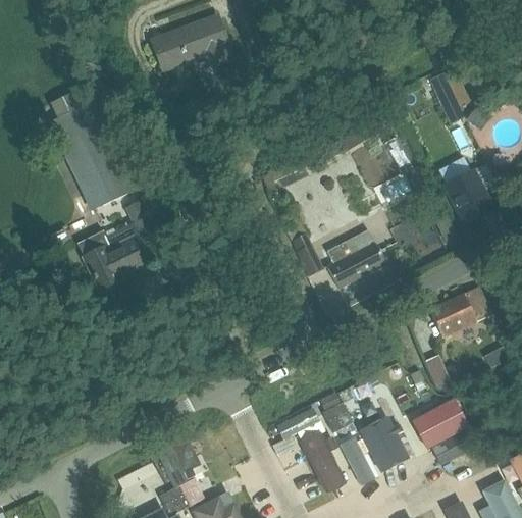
[(186,60),(200,55),(204,65),(230,56),(226,45),(228,44),(217,15),(152,40),(158,55),(164,68),(186,60)]
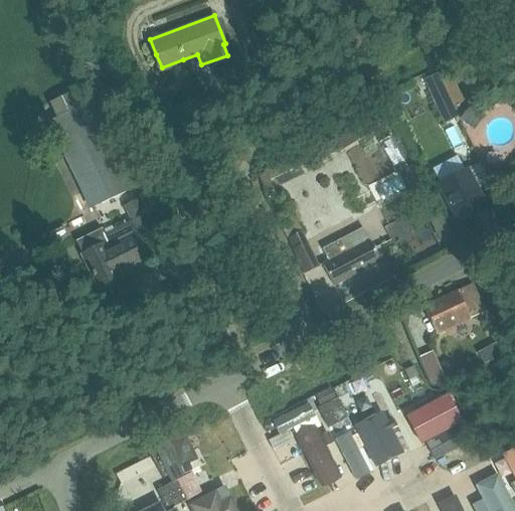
[(455,78),(457,77),(450,65),(438,72),(453,104),(464,98),(455,78)]
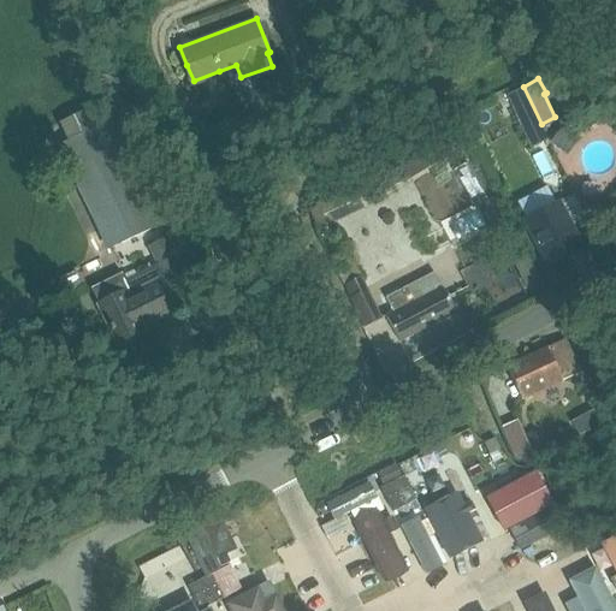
[(542,124),(523,87),(505,96),(532,146),(548,136),(542,124)]
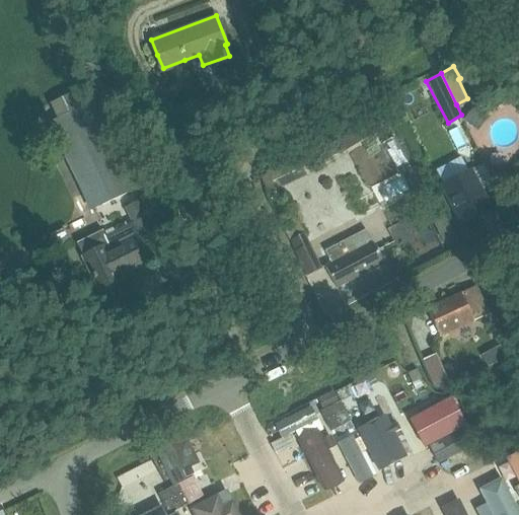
[(58,119),(86,104),(90,102),(82,85),(50,100),(58,119)]
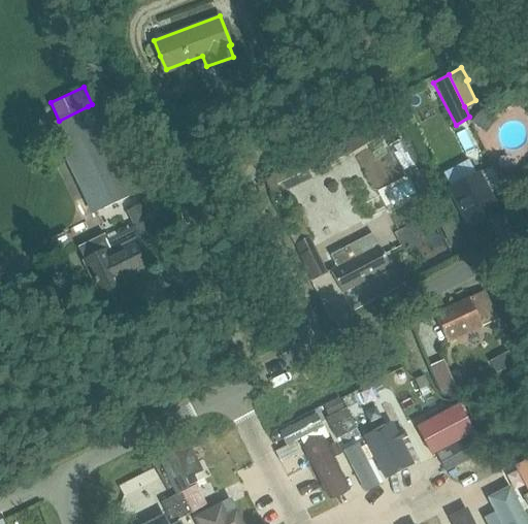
[(59,121),(55,123),(97,210),(129,195),(88,106),(59,121)]
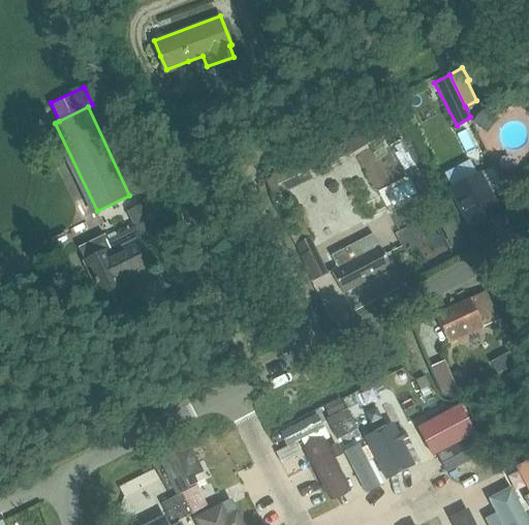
[(487,131),(496,118),(485,110),(475,123),(487,131)]
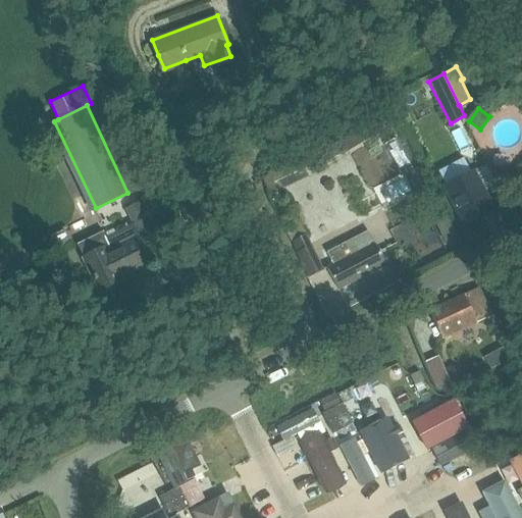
[(404,119),(401,111),(400,110),(392,113),(393,115),(396,122),(404,119)]
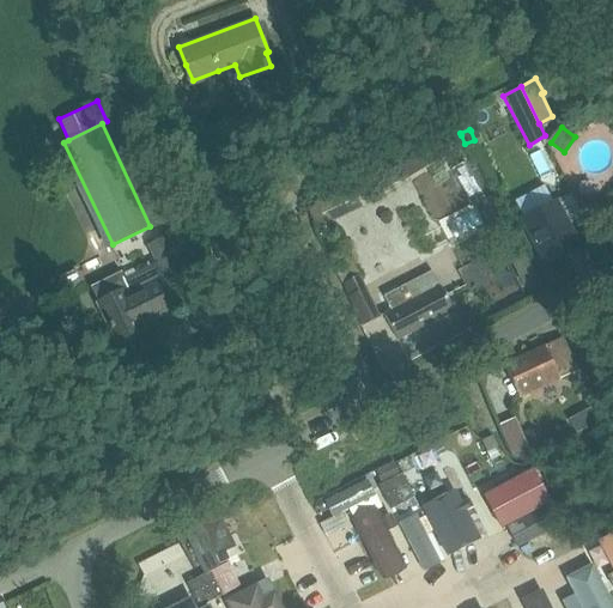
[(436,141),(425,149),(432,160),(443,153),(438,145),(436,141)]
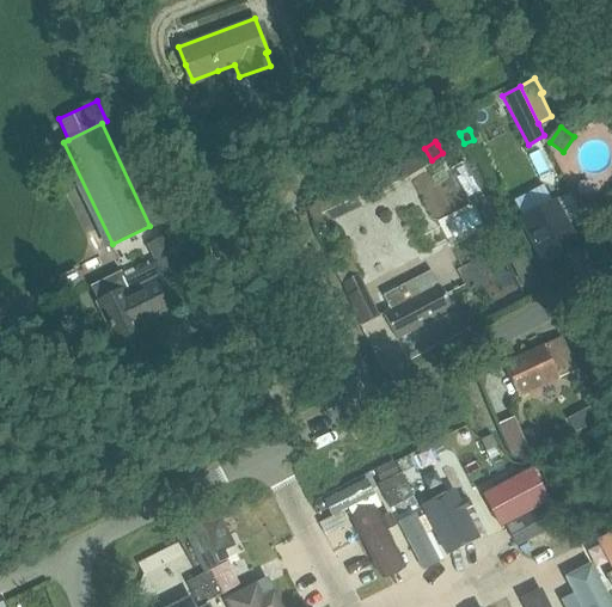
[(401,179),(432,160),(424,148),(393,166),(392,165),(375,175),(377,177),(369,181),(368,178),(367,178),(365,175),(337,186),(344,200),(372,186),(375,194),(385,189),(384,185),(399,177),(401,179)]
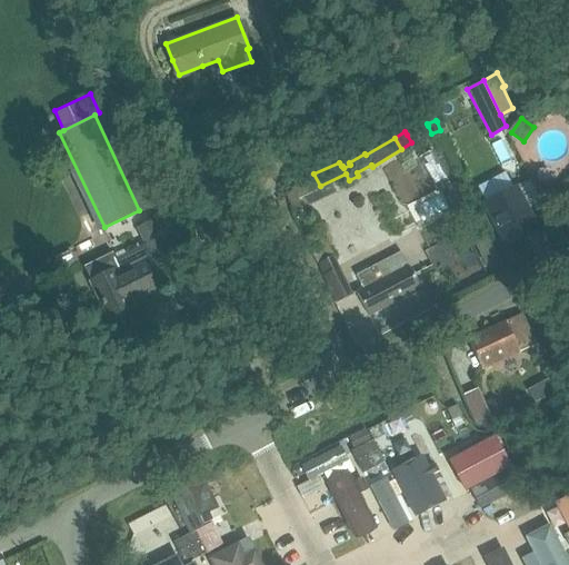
[(502,139),(491,141),(492,158),(505,157),(502,139)]
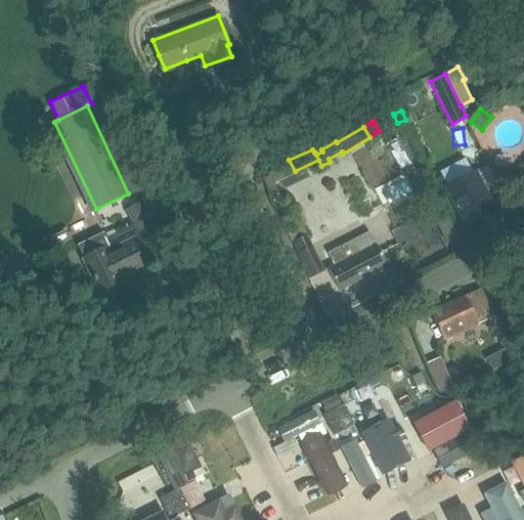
[(399,169),(408,163),(394,140),(385,146),(399,169)]
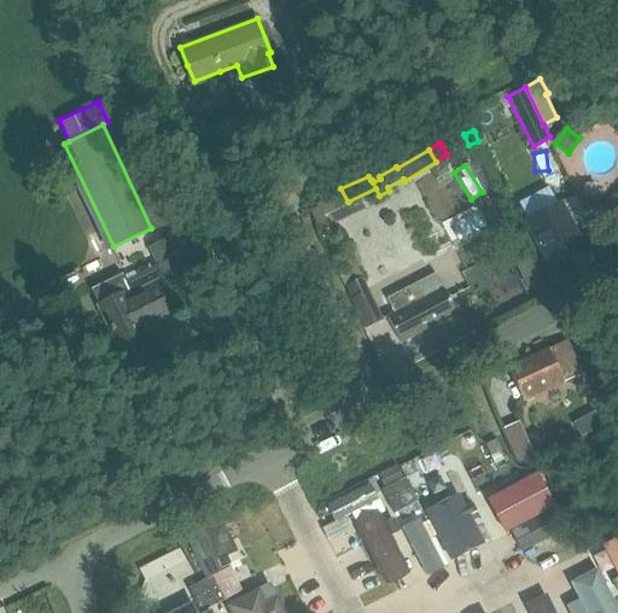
[(528,217),(540,241),(552,263),(577,249),(572,239),(577,237),(559,202),(528,217)]
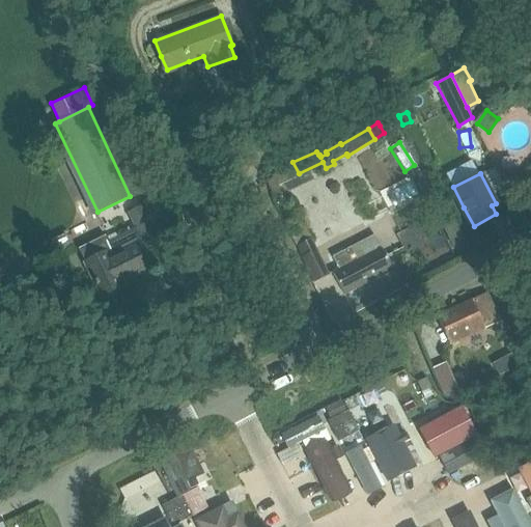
[(379,193),(390,211),(418,192),(408,175),(379,193)]
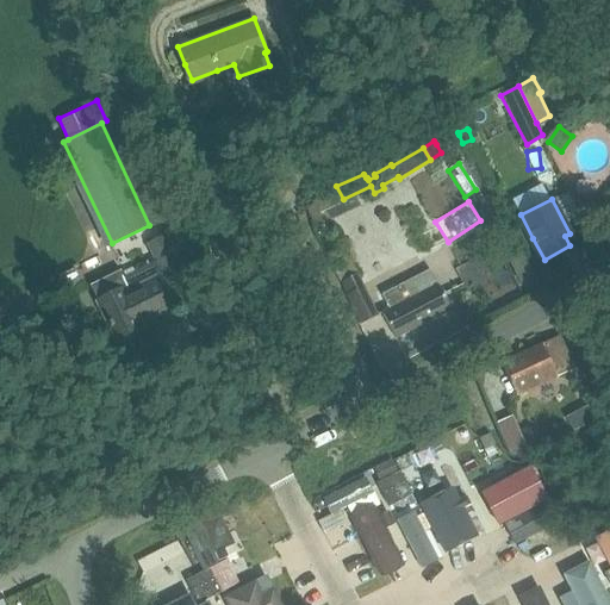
[(181,267),(165,232),(145,241),(162,275),(181,267)]
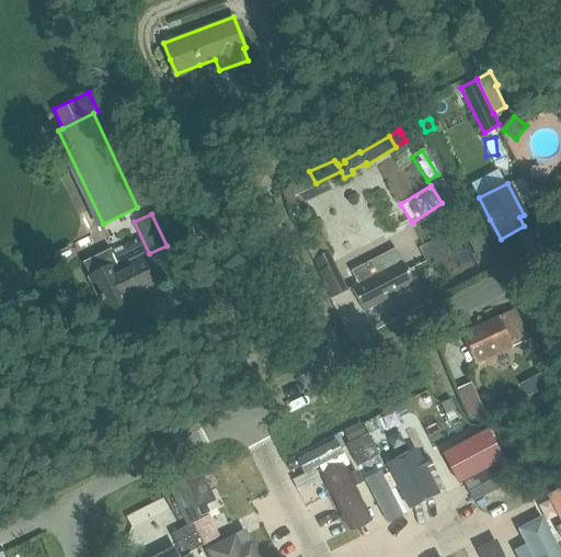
[(313,241),(307,243),(315,258),(330,250),(323,236),(319,226),(309,231),(313,241)]
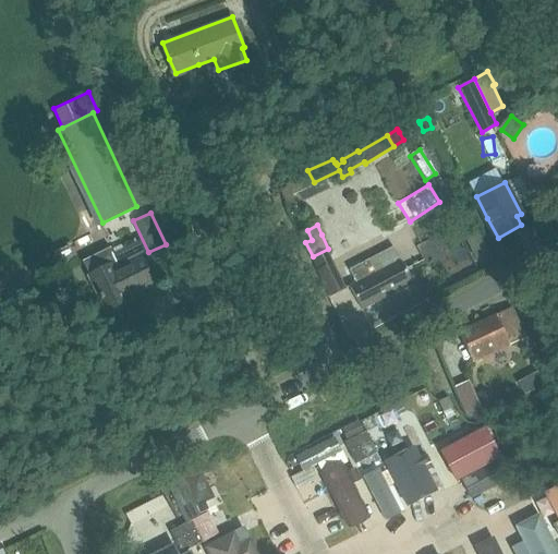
[(350,284),(352,288),(362,308),(412,281),(393,244),(350,267),(356,280),(350,284)]
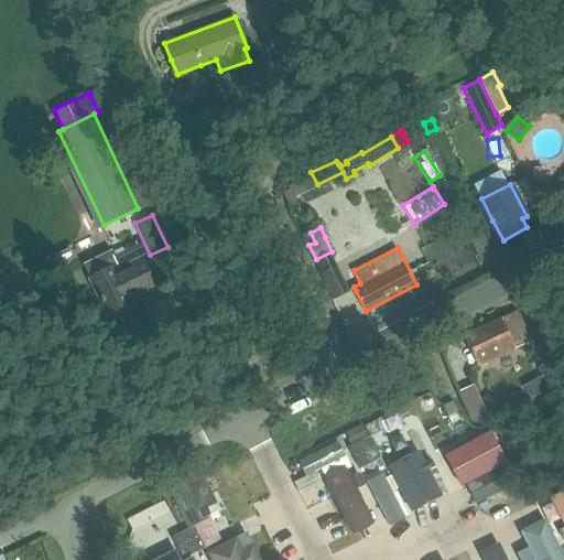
[(119,266),(111,250),(86,264),(91,276),(90,277),(108,312),(130,301),(128,295),(140,290),(140,291),(160,282),(147,254),(119,266)]
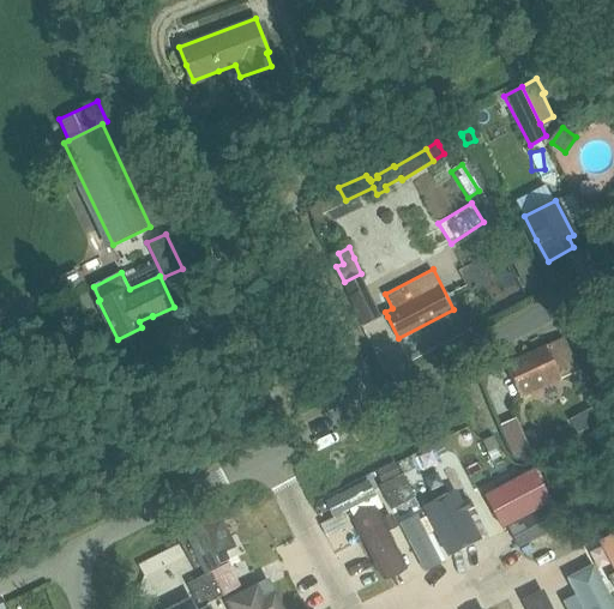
[(361,273),(344,282),(350,295),(349,296),(362,323),(380,314),(361,273)]
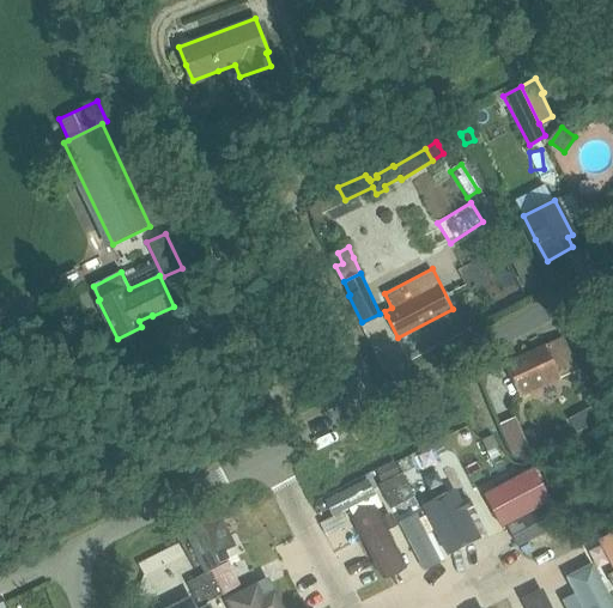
[(504,362),(515,383),(520,394),(577,368),(562,335),(504,362)]
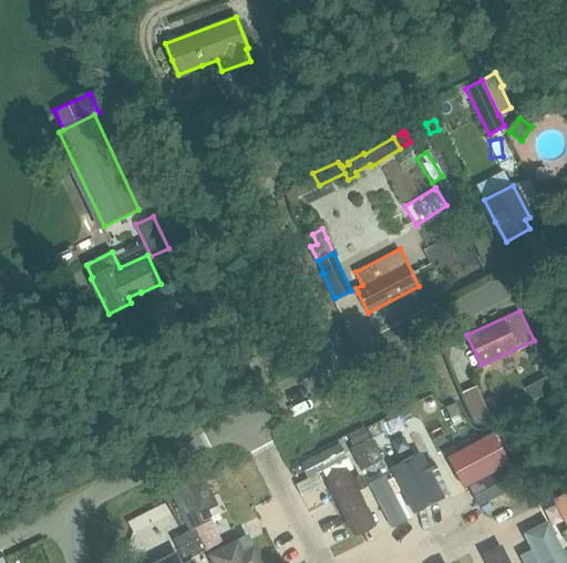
[(546,376),(527,386),(534,398),(553,387),(546,376)]
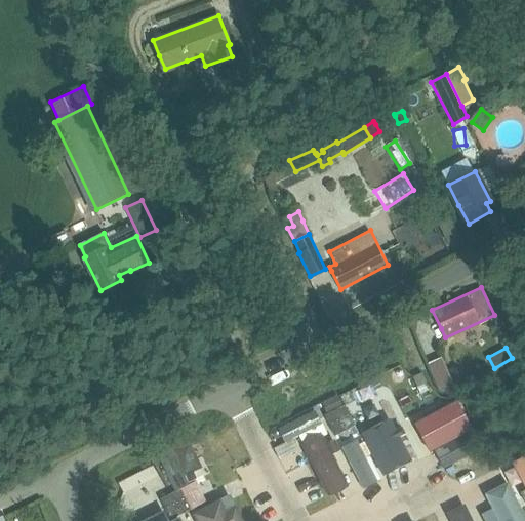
[(438,355),(425,361),(439,390),(452,384),(438,355)]
